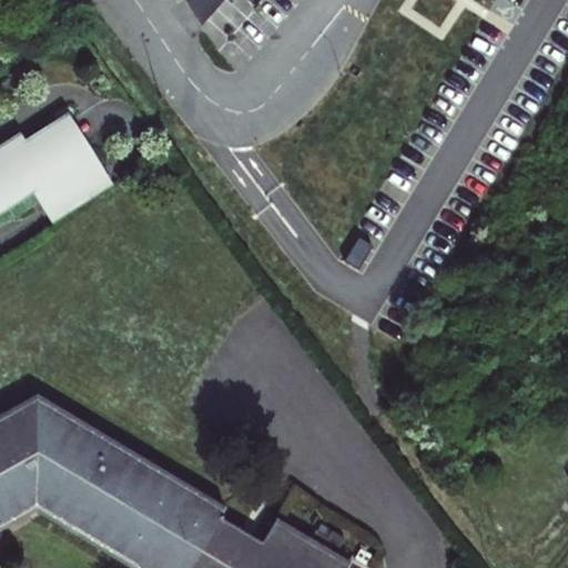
[(68,113),(24,140),(29,146),(52,132),(70,162),(90,150),(68,113)]
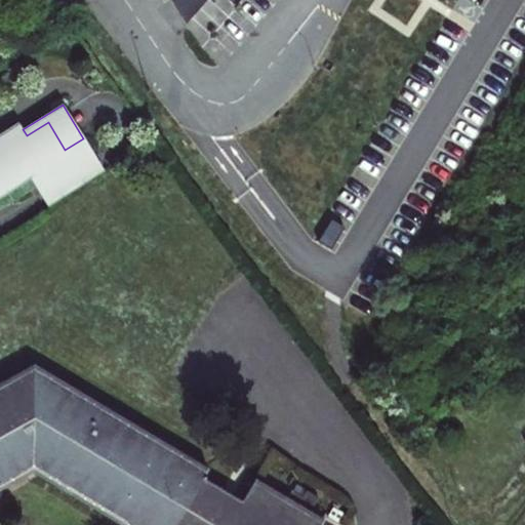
[(18,123),(0,134),(0,190),(30,172),(34,178),(41,191),(95,157),(83,138),(65,150),(48,122),(27,135),(23,129),(18,123)]
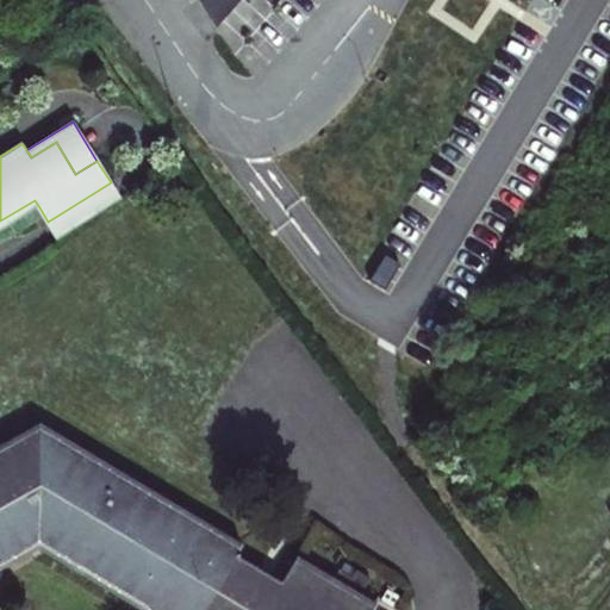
[(111,182),(48,222),(53,230),(58,238),(122,199),(116,192),(111,182)]
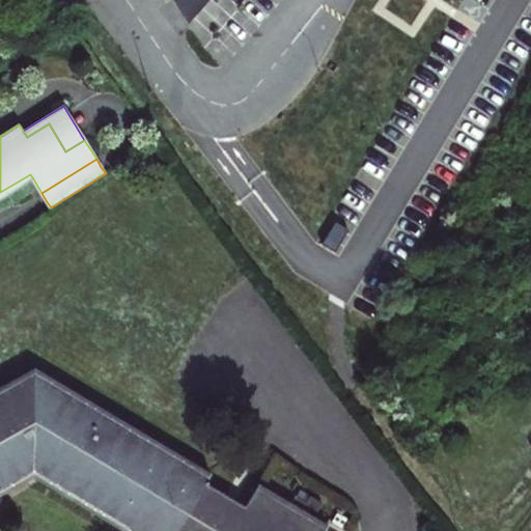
[(0,201),(34,180),(30,174),(0,192),(0,201)]
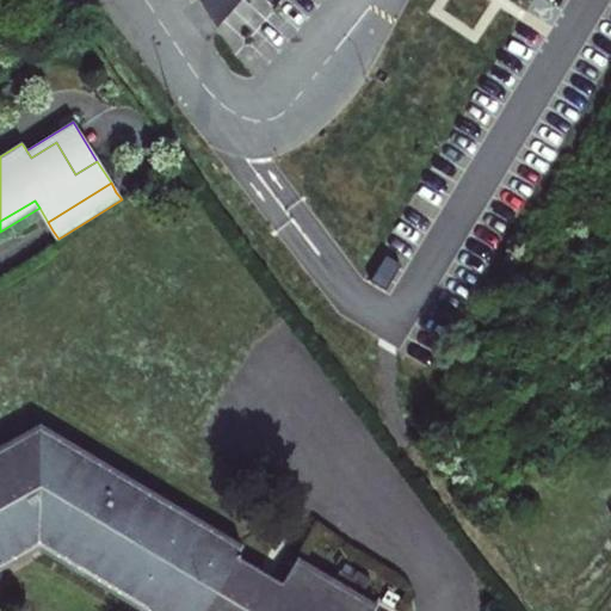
[(0,563),(37,543),(150,610),(370,610),(294,565),(278,591),(232,563),(238,554),(38,433),(0,455),(0,563)]
